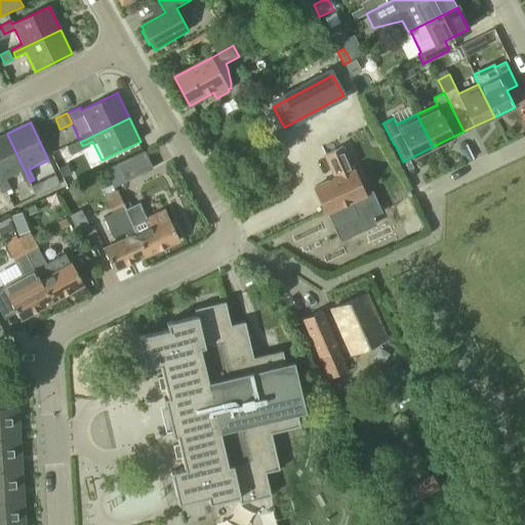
[(7,133),(0,135),(0,178),(6,192),(10,190),(5,180),(21,173),(26,184),(30,182),(7,134),(7,133)]
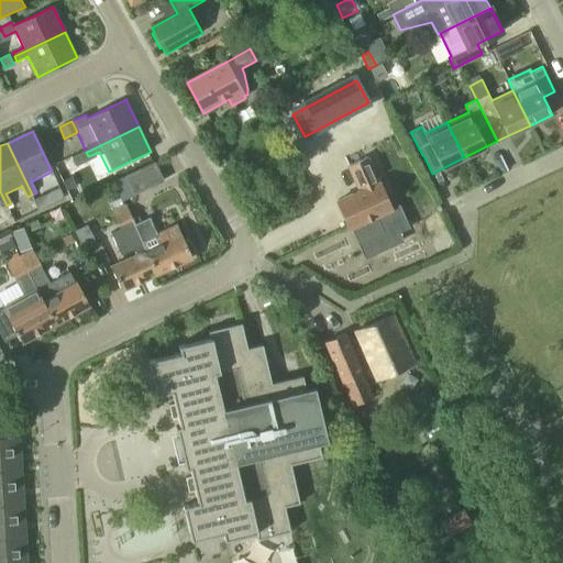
[(376,218),(393,210),(381,183),(378,184),(367,158),(349,167),(360,192),(337,202),(349,230),(352,229),(357,241),(383,230),(376,218)]
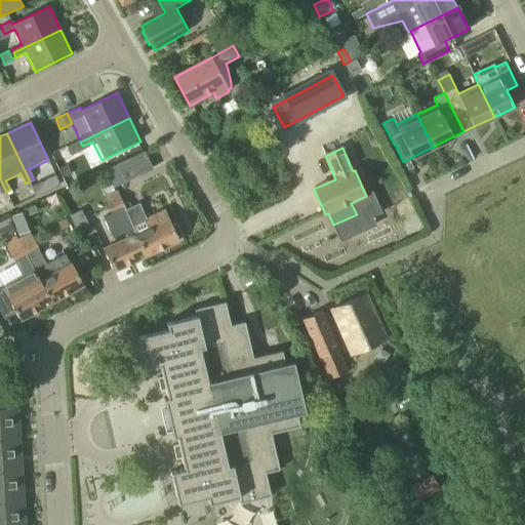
[(125,183),(153,170),(145,153),(117,165),(125,183)]
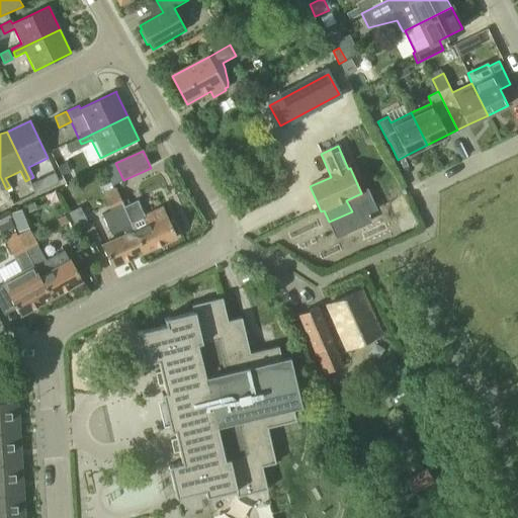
[(58,166),(62,174),(69,171),(65,162),(58,166)]
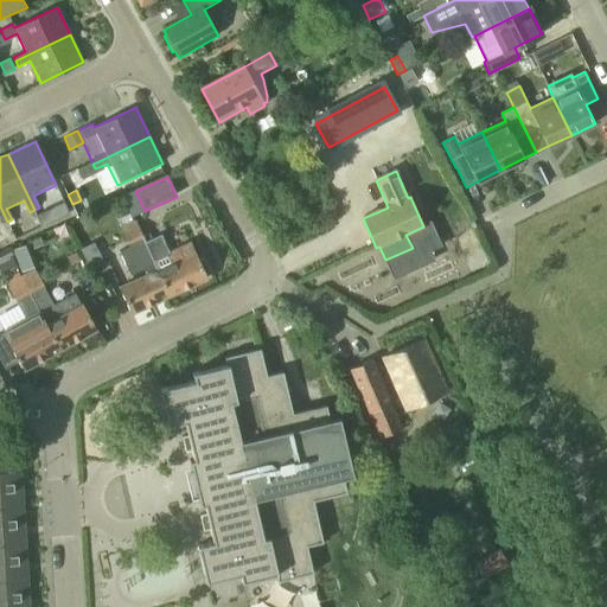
[(63,203),(51,208),(56,218),(68,213),(63,203)]
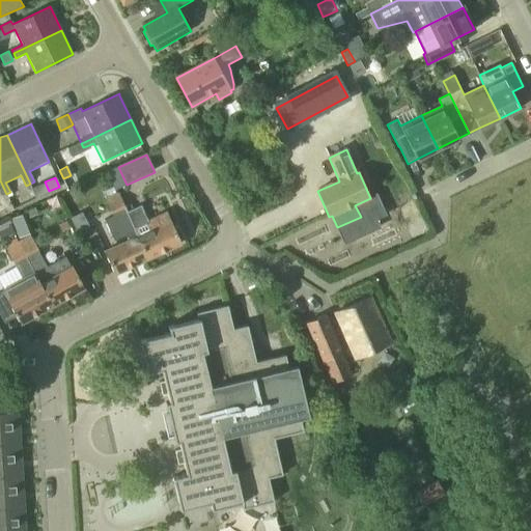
[(117,193),(105,198),(112,213),(124,207),(117,193)]
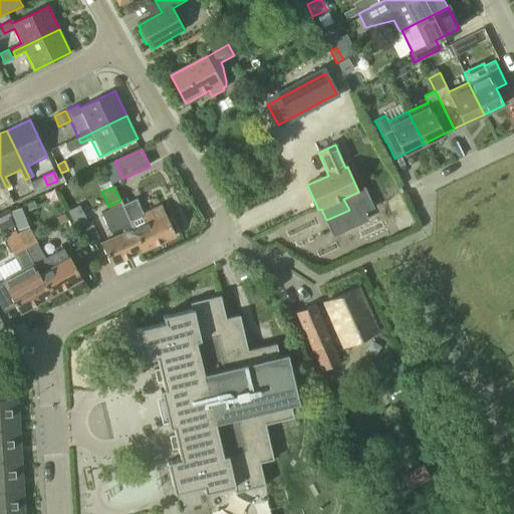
[(136,199),(122,205),(134,230),(143,251),(175,236),(173,233),(177,231),(178,231),(172,219),(168,221),(162,207),(161,206),(143,214),(136,199)]
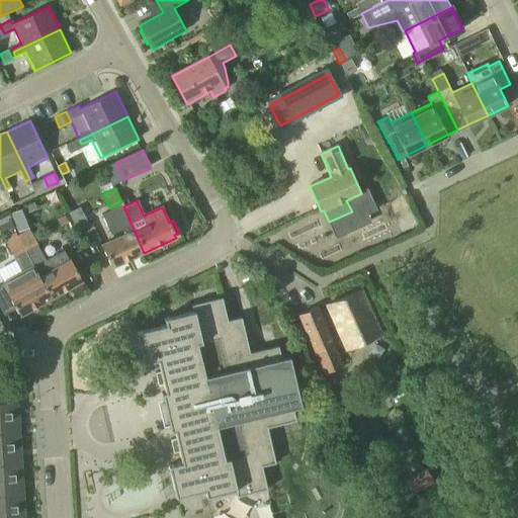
[(126,235),(101,246),(111,268),(144,253),(135,232),(123,206),(121,202),(109,207),(110,210),(102,213),(111,234),(123,229),(126,235)]
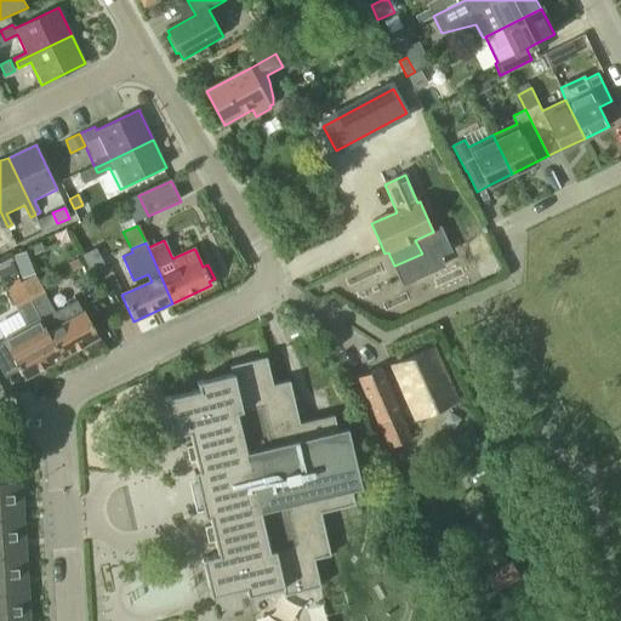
[(92,277),(107,271),(96,249),(83,255),(92,277)]
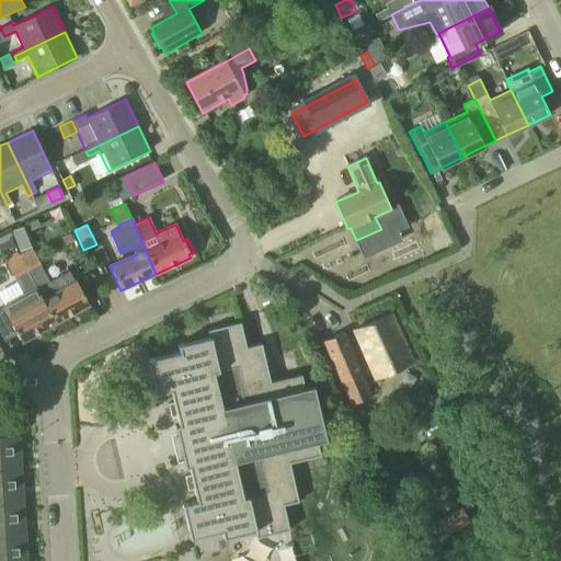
[(49,284),(41,268),(42,267),(32,251),(19,258),(55,324),(89,306),(77,284),(75,284),(69,273),(49,284)]
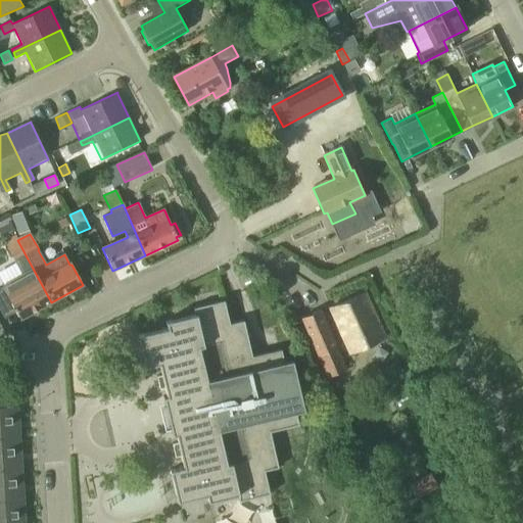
[(19,320),(51,302),(17,240),(5,247),(21,277),(2,288),(8,298),(19,320)]
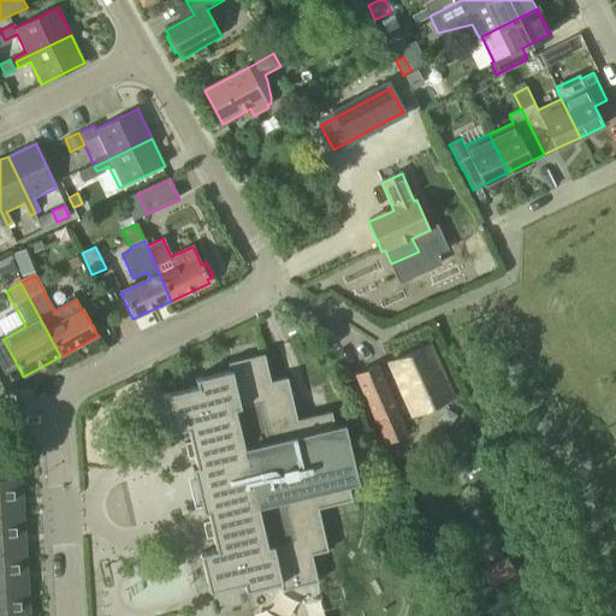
[(446,384),(430,345),(390,363),(414,416),(458,396),(452,381),(446,384)]
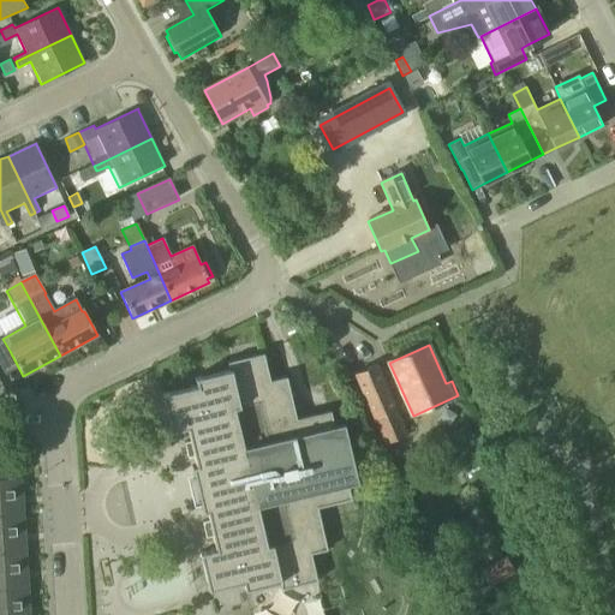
[(243,583),(244,590),(279,581),(281,590),(317,581),(310,554),(327,549),(316,507),(351,500),(347,484),(357,482),(344,424),(334,427),(330,412),(297,421),(287,378),(270,382),(263,354),(227,363),(230,371),(195,380),(197,386),(162,394),(171,431),(186,428),(190,441),(184,443),(187,458),(193,457),(196,466),(191,466),(202,513),(207,512),(209,521),(202,523),(206,538),(213,536),(215,549),(199,554),(208,590),(243,583)]
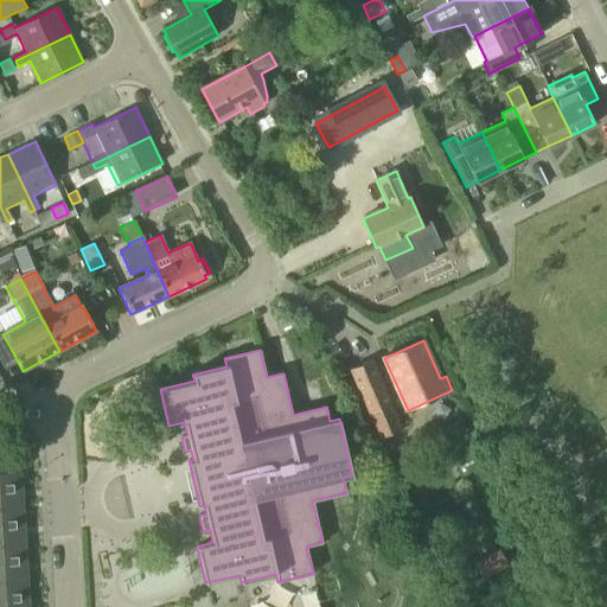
[(371,359),(350,368),(381,440),(402,432),(371,359)]
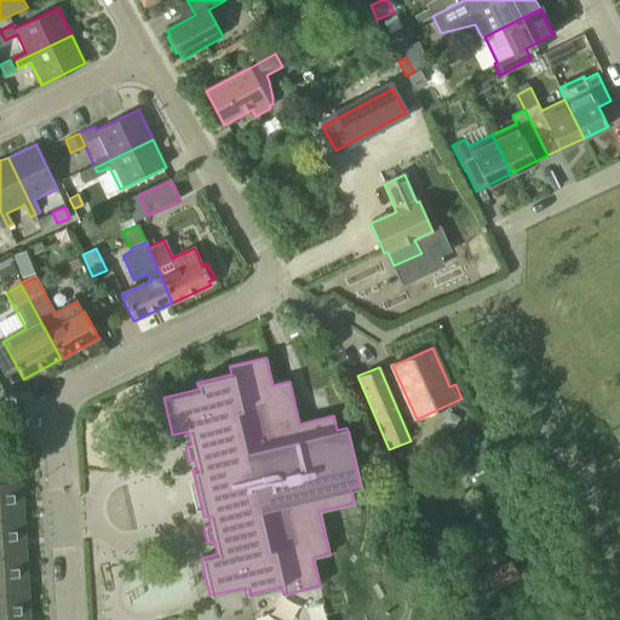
[(0,521),(23,520),(21,483),(0,483),(0,521)]
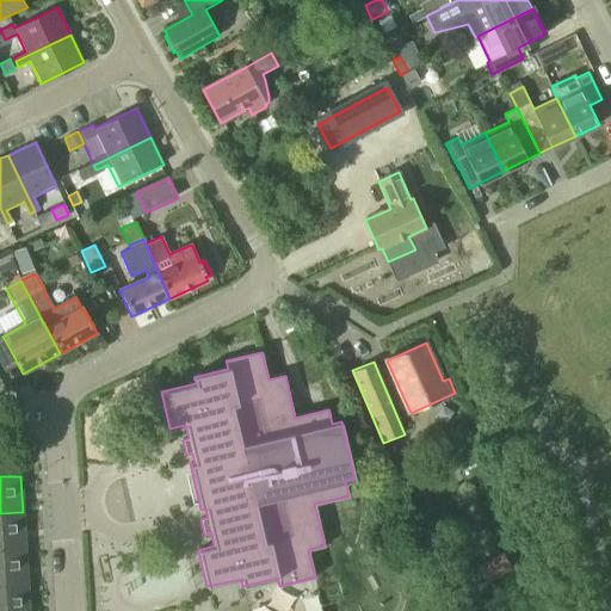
[(0,550),(25,549),(23,512),(0,513),(0,550)]
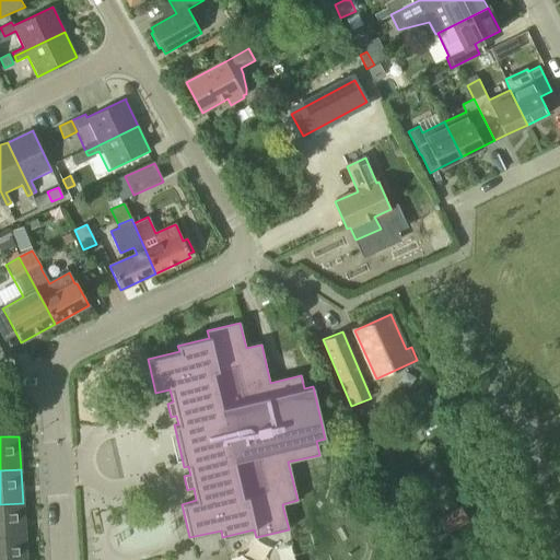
[(0,538),(25,537),(23,503),(0,504),(0,538)]
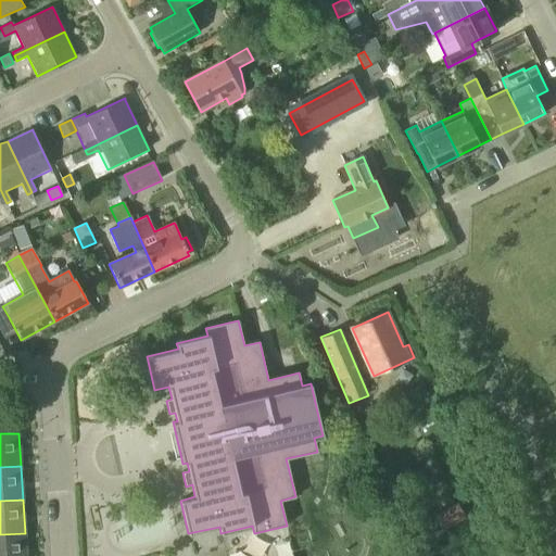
[(456,505),(432,516),(440,532),(464,521),(456,505)]
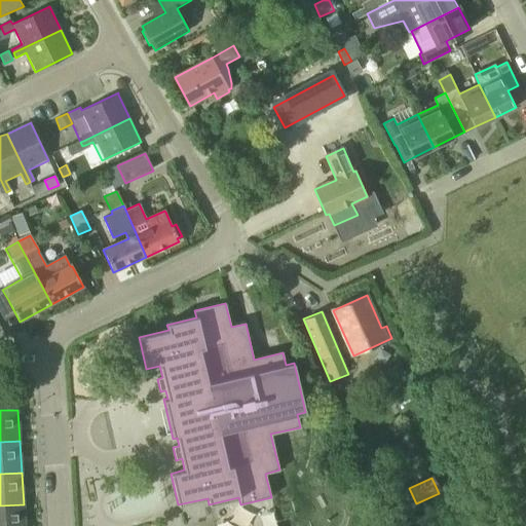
[(0,525),(25,525),(24,504),(0,505),(0,525)]
